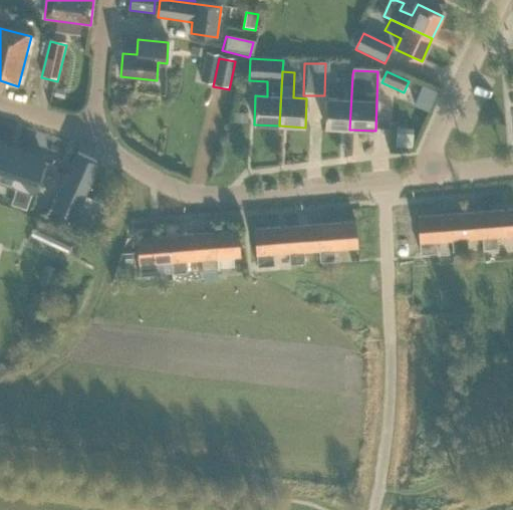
[(325,99),(324,129),(349,130),(352,75),(341,75),(340,99),(325,99)]
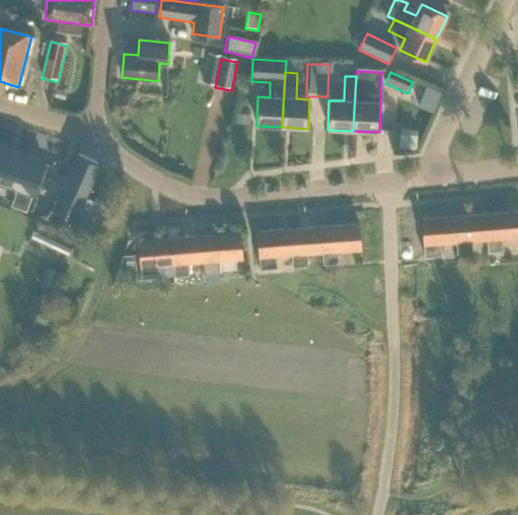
[(417,151),(418,131),(401,131),(399,150),(417,151)]
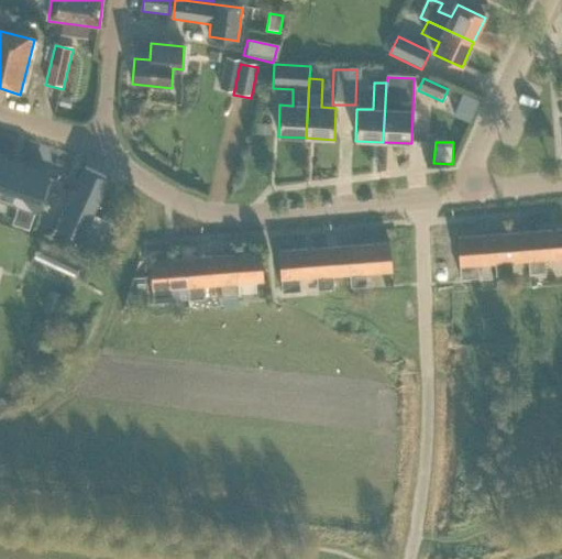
[(0,201),(18,208),(12,226),(29,231),(35,214),(47,177),(0,161),(0,201)]
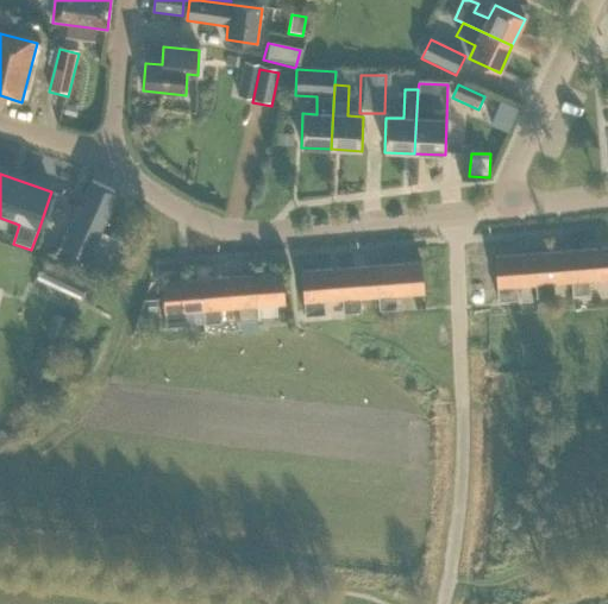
[(118,195),(91,182),(61,247),(89,260),(118,195)]
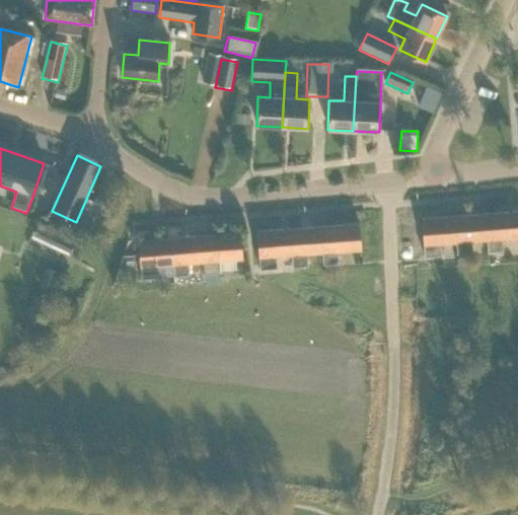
[(517,213),(486,216),(488,241),(489,253),(503,252),(502,240),(517,238),(517,213)]
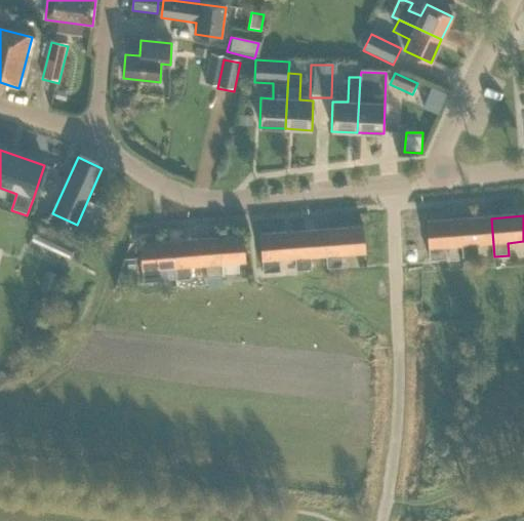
[(477,246),(493,244),(491,218),(460,222),(462,247),(462,258),(478,257),(477,246)]
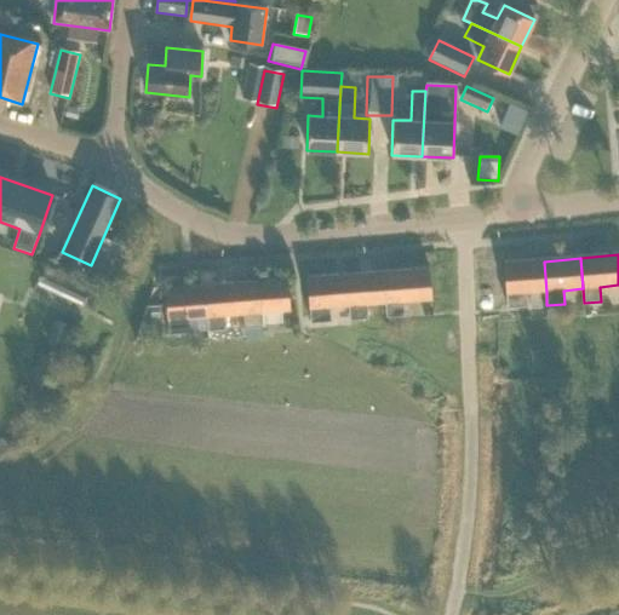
[(546,292),(544,262),(504,264),(508,308),(528,306),(527,293),(546,292)]
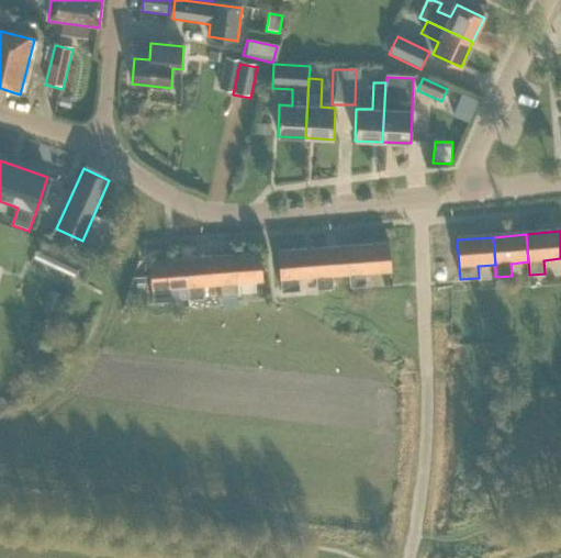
[(75,277),(82,260),(42,243),(31,267),(63,281),(66,274),(75,277)]
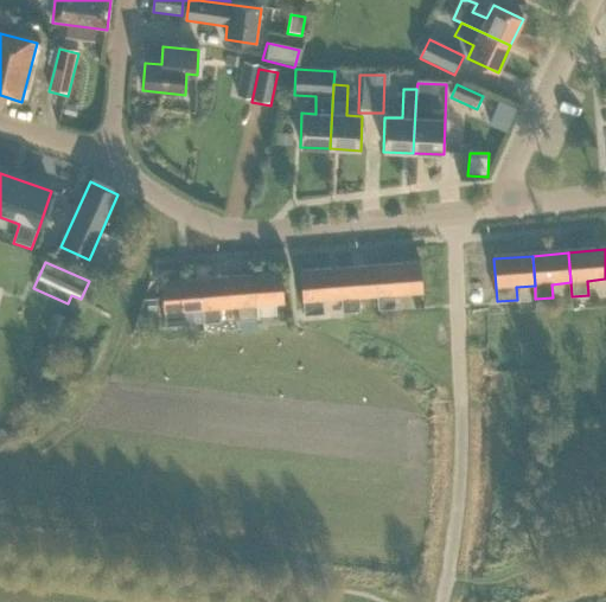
[(375,268),(377,298),(378,312),(396,309),(397,309),(396,296),(423,294),(421,264),(375,268)]
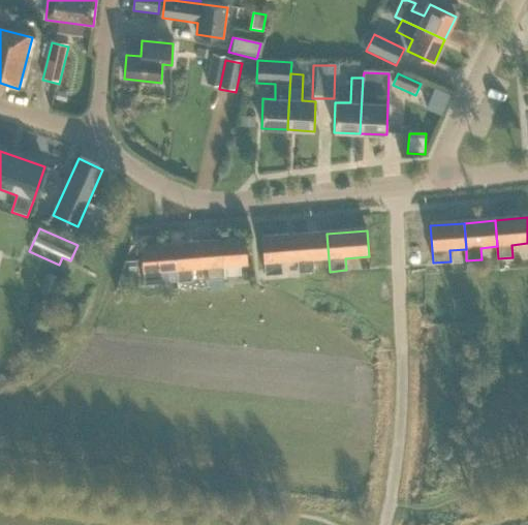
[(313,260),(329,259),(327,234),(296,236),(298,261),(299,274),(314,273),(313,260)]
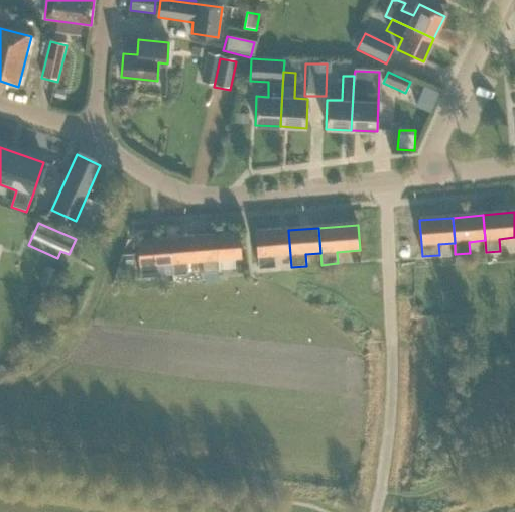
[(275,256),(290,255),(288,230),(256,233),(259,269),(276,268),(275,256)]
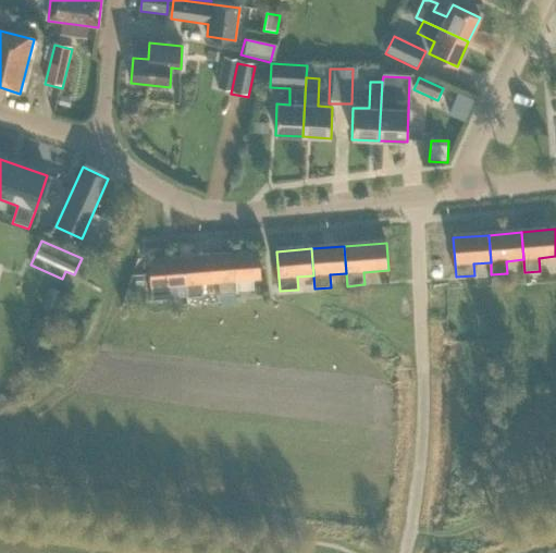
[(217,256),(219,282),(220,295),(233,294),(236,294),(235,281),(261,279),(259,253),(217,256)]
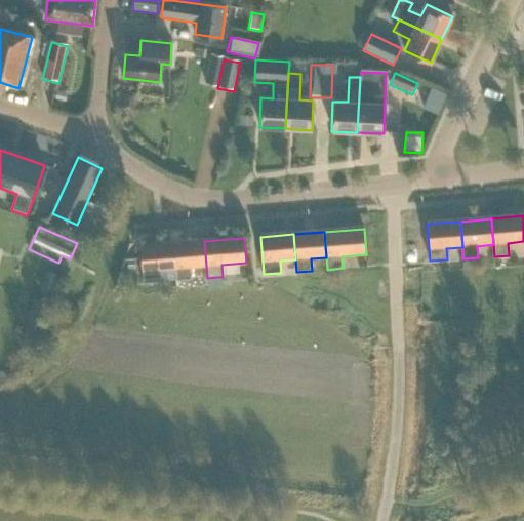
[(191,267),(206,266),(204,241),(173,243),(175,269),(176,281),(192,280),(191,267)]
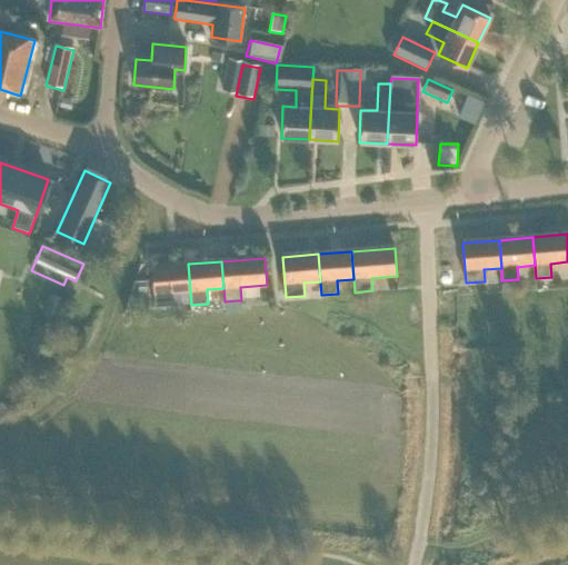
[(190,291),(188,264),(152,267),(155,307),(173,306),(172,293),(190,291)]
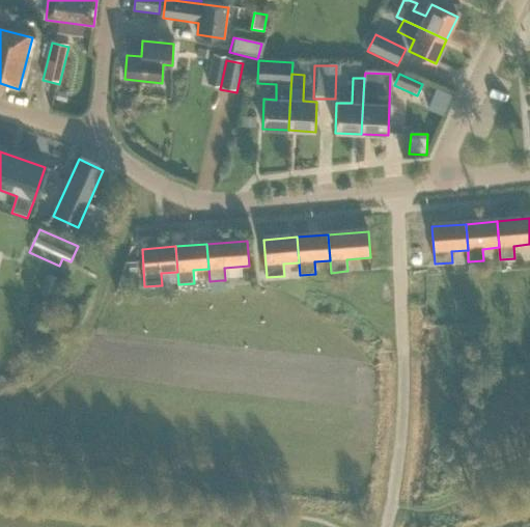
[(347,284),(346,271),(331,273),(332,285),(347,284)]
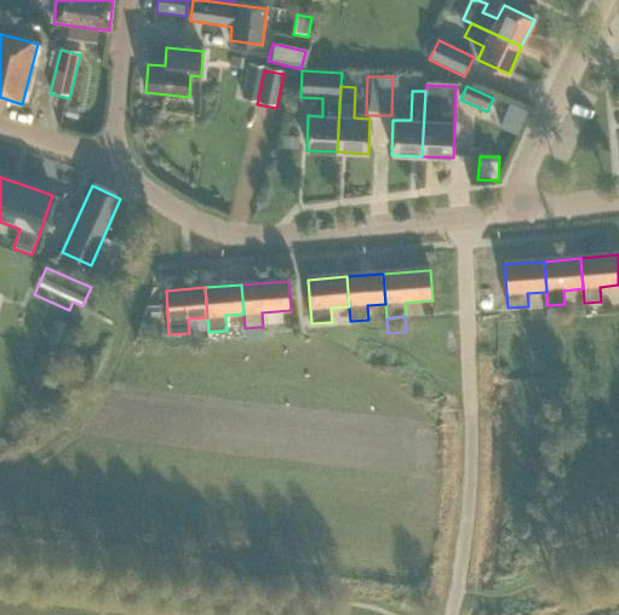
[(246,339),(259,338),(259,327),(245,328),(246,339)]
